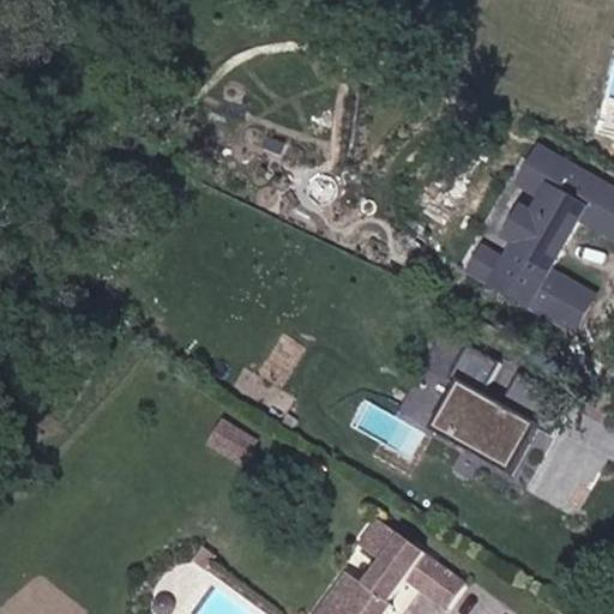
[(613,234),(613,181),(536,145),(513,191),(518,193),(493,245),(482,239),(464,277),(534,309),(578,217),(613,234)]
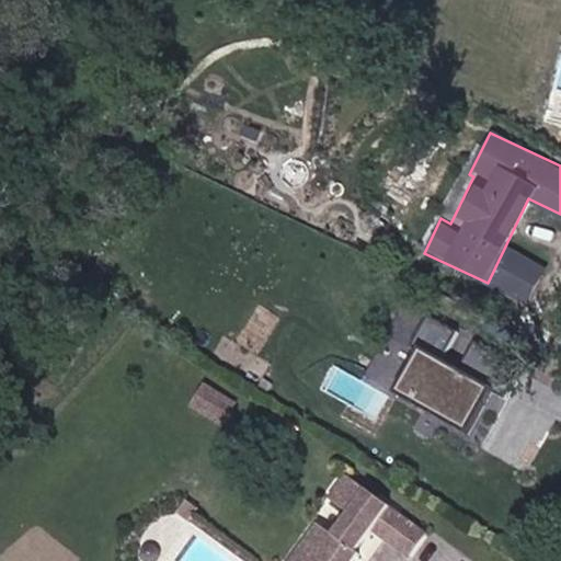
[(413,350),(391,393),(473,435),(495,391),(413,350)]
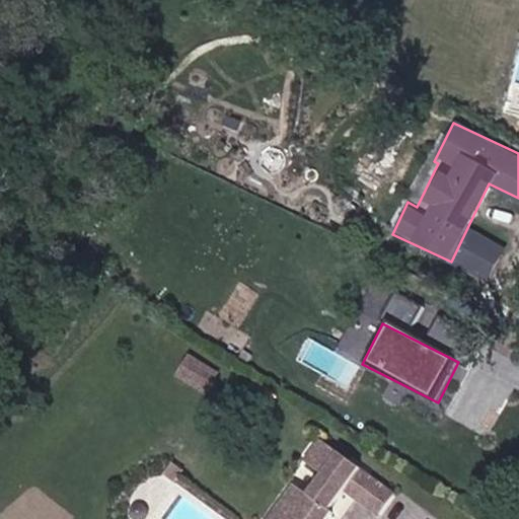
[(192,395),(202,378),(179,365),(169,383),(192,395)]
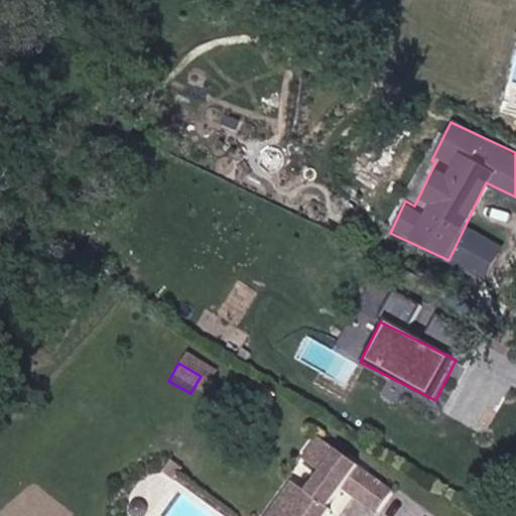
[(195,395),(205,378),(201,376),(190,393),(195,395)]
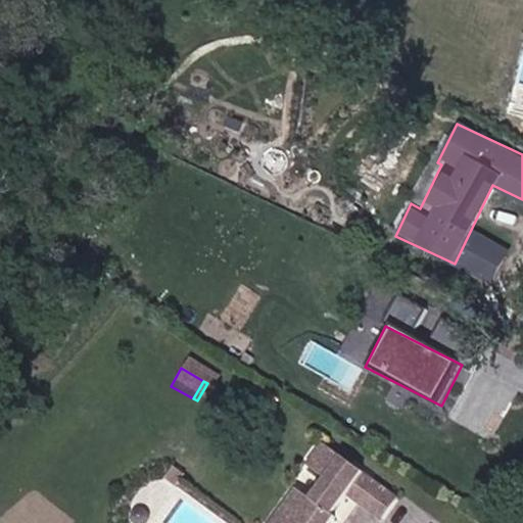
[(328,522),(332,518),(321,511),(330,498),(338,505),(343,496),(350,486),(362,494),(354,504),(379,521),(396,495),(320,442),(302,467),(322,481),(308,501),(293,490),(270,522),(328,522)]
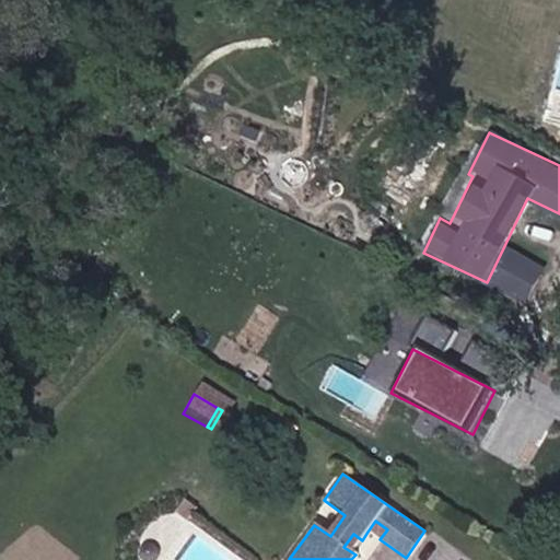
[(184,527),(194,513),(182,504),(172,518),(184,527)]
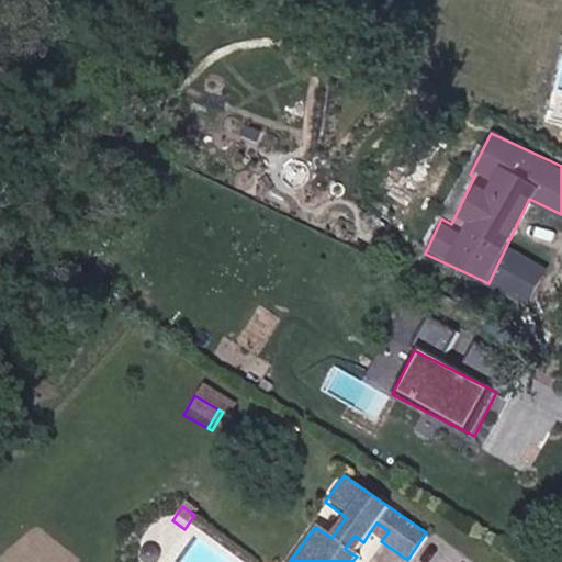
[(381,541),(389,531),(377,523),(369,534),(381,541)]
